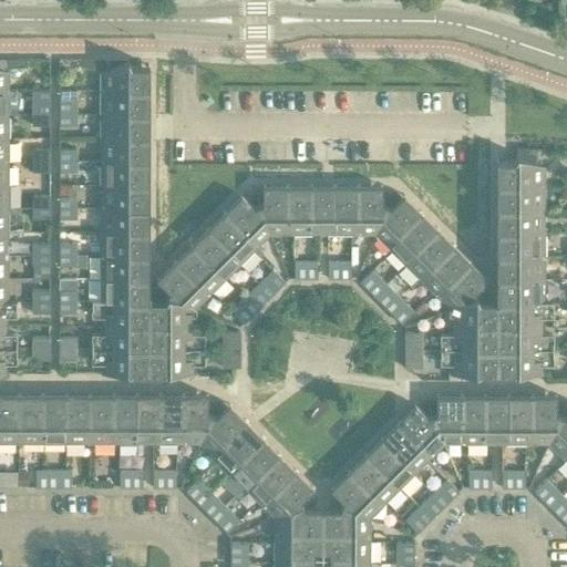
[(129,59),(101,71),(101,90),(142,90),(148,90),(148,64),(142,64),(131,64),(129,59)]
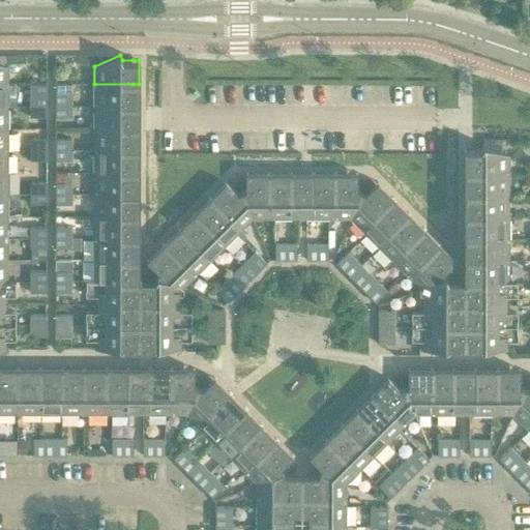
[(31,84),(31,94),(47,94),(47,84),(31,84)]
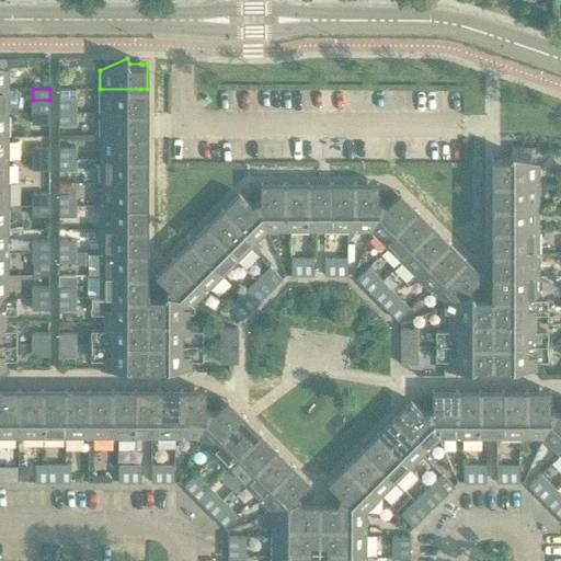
[(59,89),(59,100),(76,100),(76,89),(59,89)]
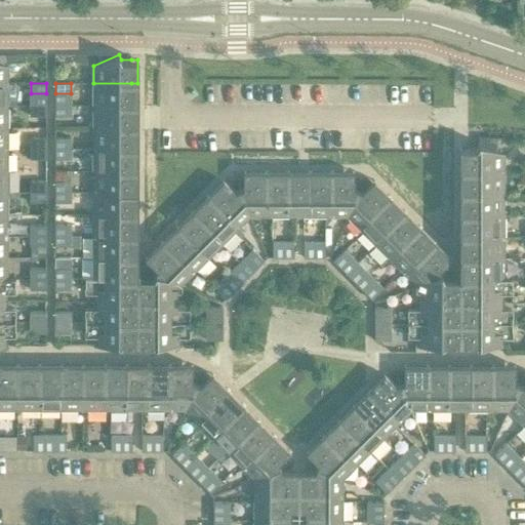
[(131,83),(93,83),(93,105),(130,105),(137,105),(137,83),(131,83)]
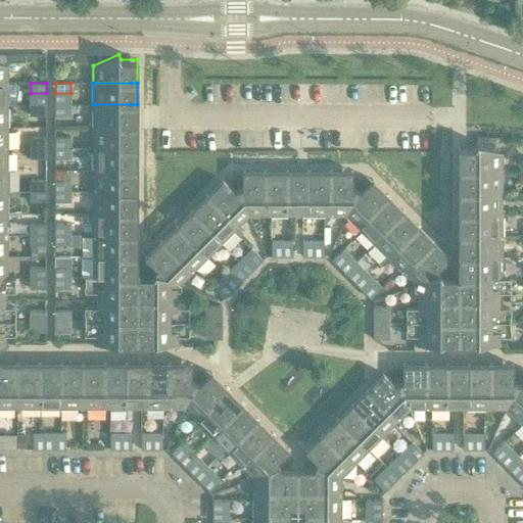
[(31,104),(46,103),(46,93),(31,93),(31,104)]
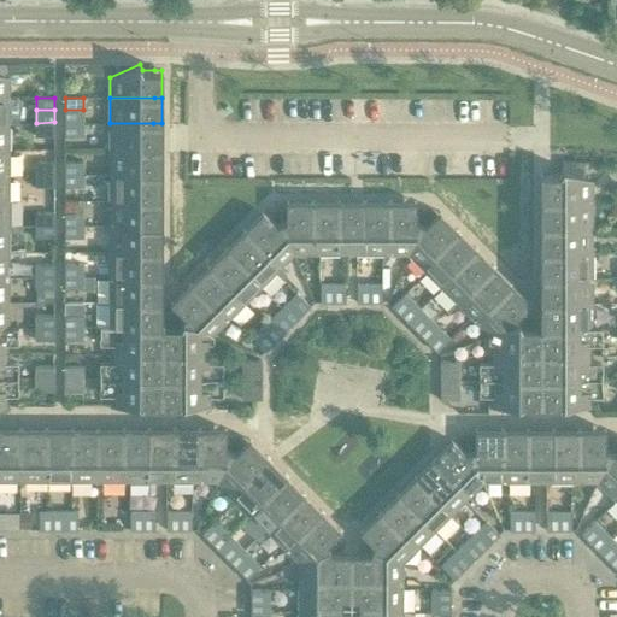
[(83,110),(65,110),(65,123),(83,123),(83,110)]
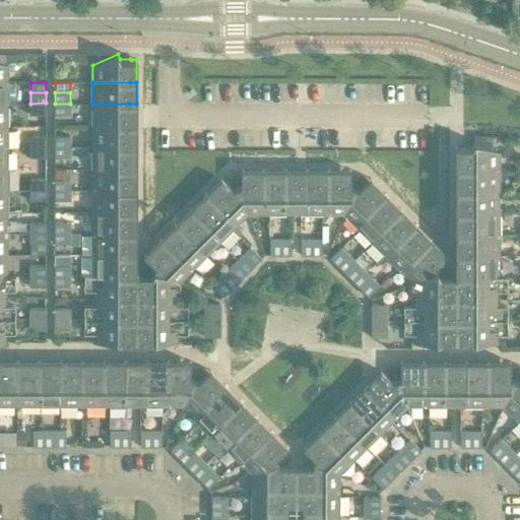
[(46,103),(30,104),(30,114),(46,114),(46,103)]
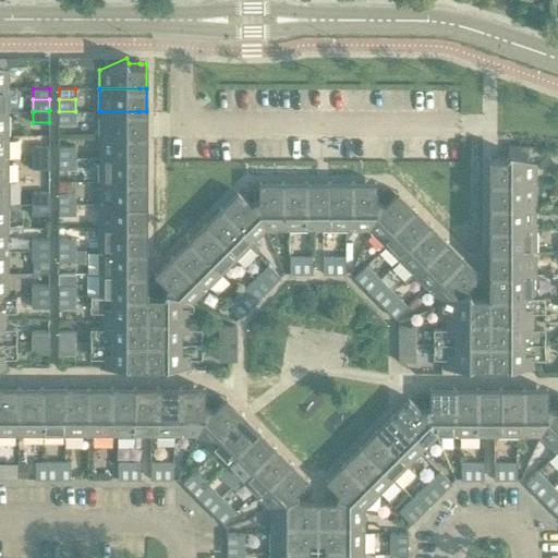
[(75,122),(75,111),(59,111),(59,122),(75,122)]
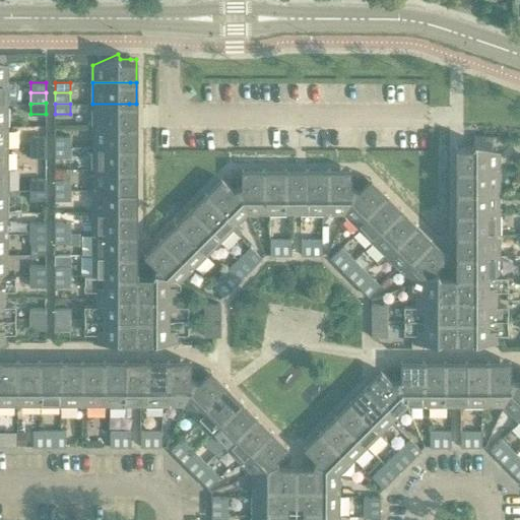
[(129,104),(92,104),(91,125),(129,125),(136,126),(136,104),(129,104)]
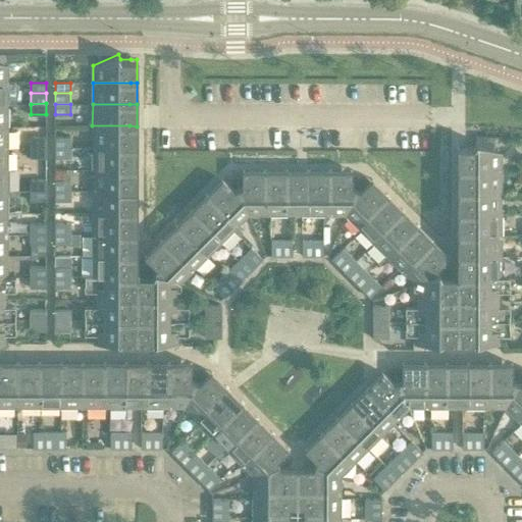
[(129,125),(92,125),(92,147),(129,147),(137,148),(137,126),(129,125)]
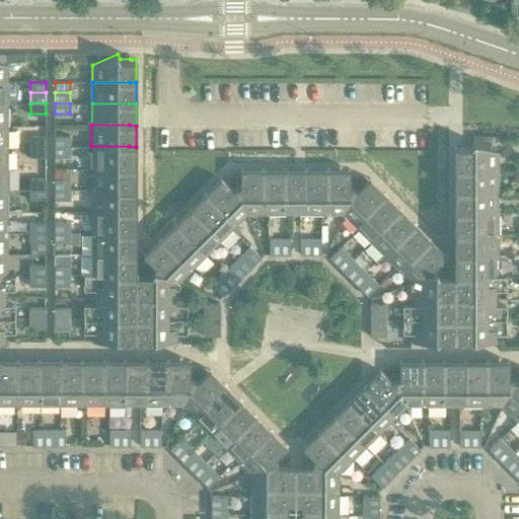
[(30,136),(31,146),(47,146),(47,136),(30,136)]
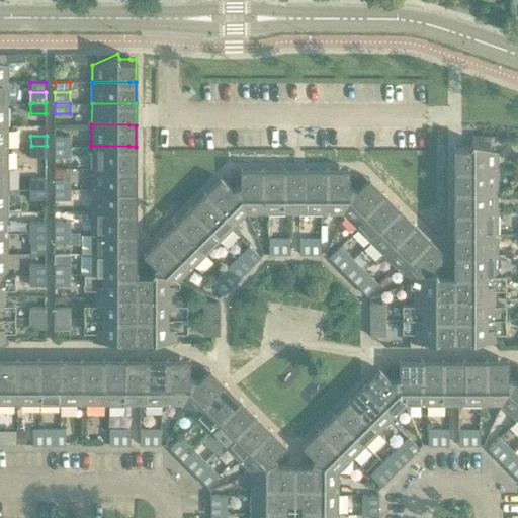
[(55,146),(70,146),(70,136),(55,136),(55,146)]
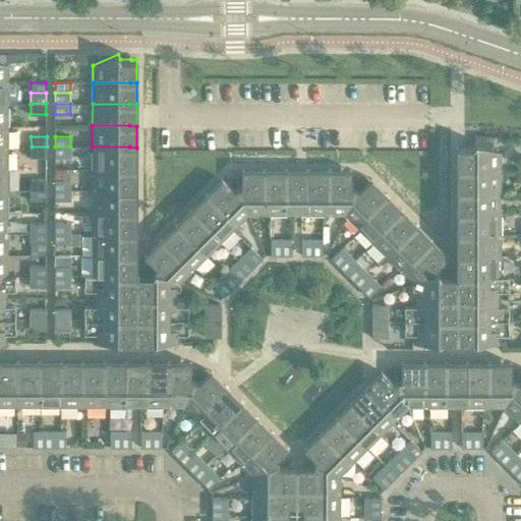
[(464,147),(457,147),(457,169),(464,169),(500,169),(500,154),(475,141),(473,147),(464,147)]
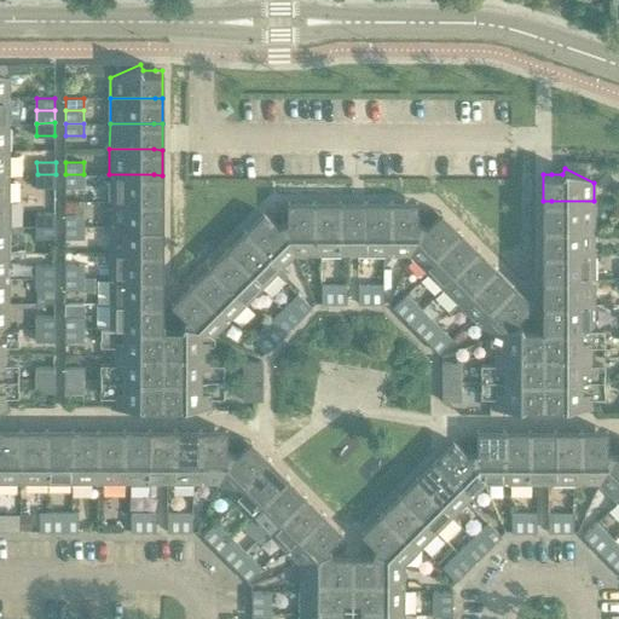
[(56,189),(56,174),(38,174),(38,189),(56,189)]
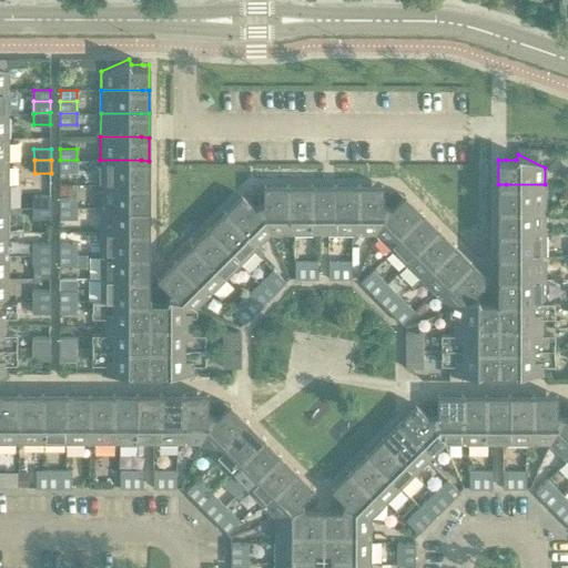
[(77,160),(60,160),(60,173),(77,173),(77,160)]
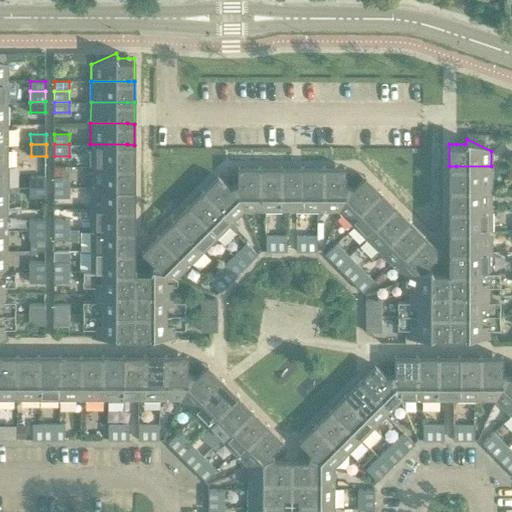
[(127,144),(90,144),(90,166),(127,166),(134,166),(134,145),(127,144)]
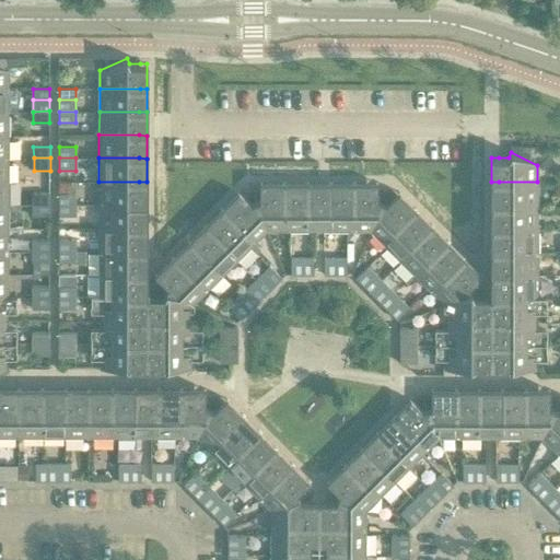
[(139,182),(98,182),(98,205),(139,205),(147,205),(147,182),(139,182)]
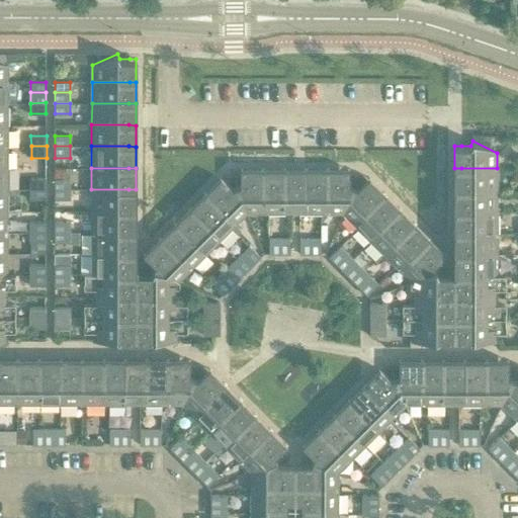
[(461,168),(454,168),(454,189),(461,189),(497,189),(497,168),(461,168)]
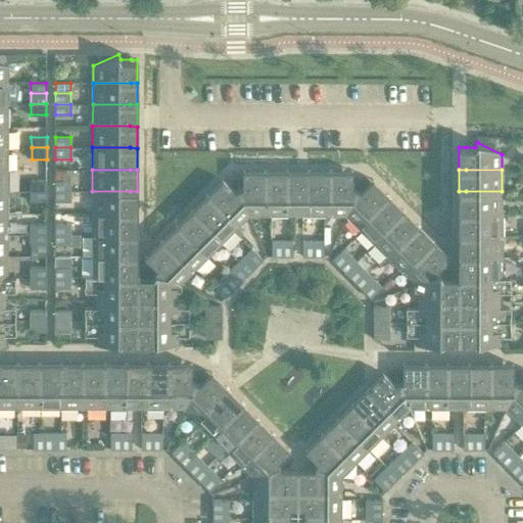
[(242,187),(239,189),(249,216),(265,216),(265,171),(242,171),(242,187)]
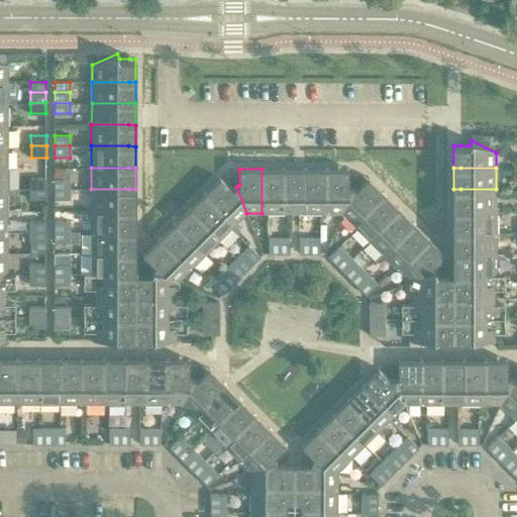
[(285,169),(262,169),(262,213),(285,213),(285,194),(285,176),(285,169)]
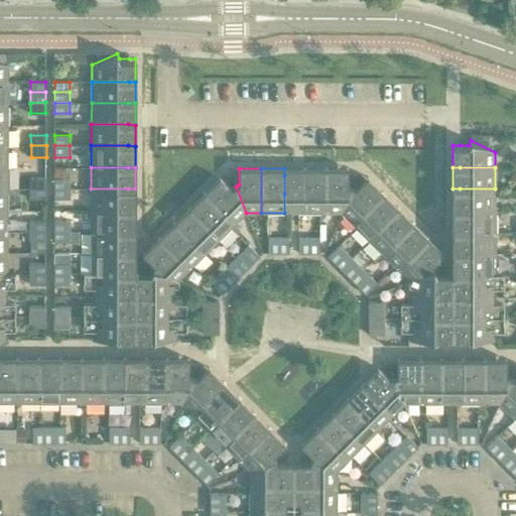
[(303,168),(284,168),(284,175),(284,194),(284,213),(289,213),(303,213),(303,190),(303,168)]
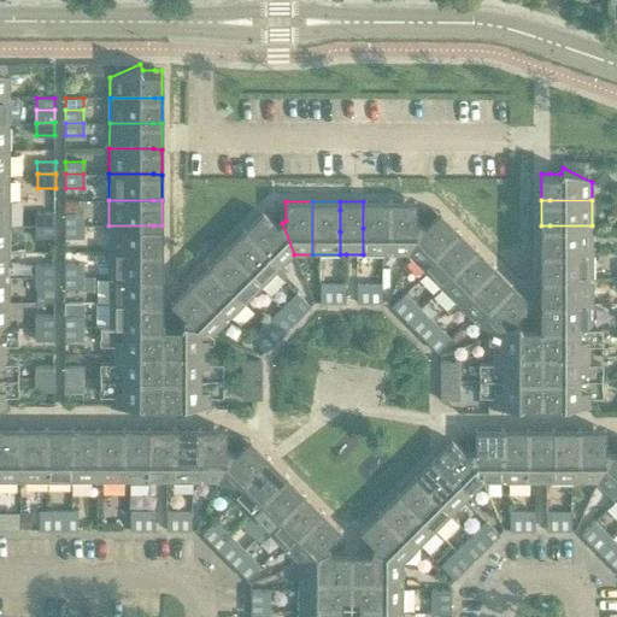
[(389,203),(363,201),(363,228),(363,254),(389,254),(389,203)]
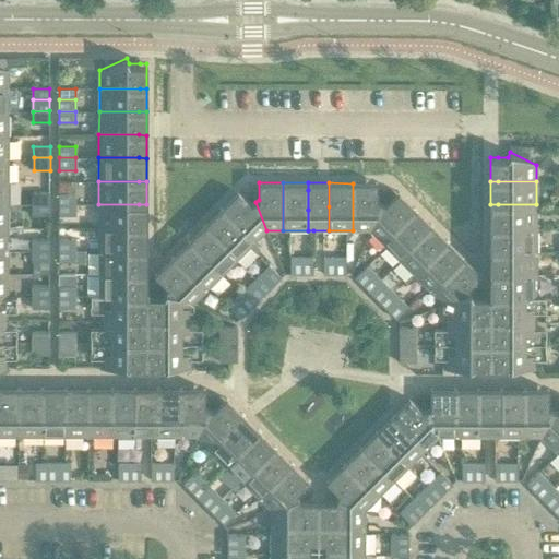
[(378,183),(353,183),(353,230),(369,230),(381,202),(378,201),(378,183)]
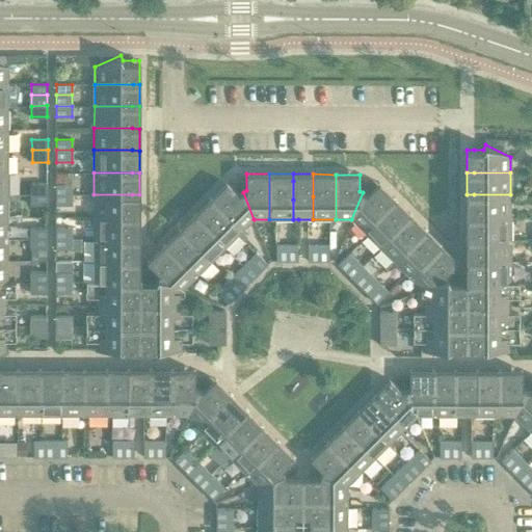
[(227,182),(210,198),(242,231),(254,219),(243,192),(239,194),(227,182)]
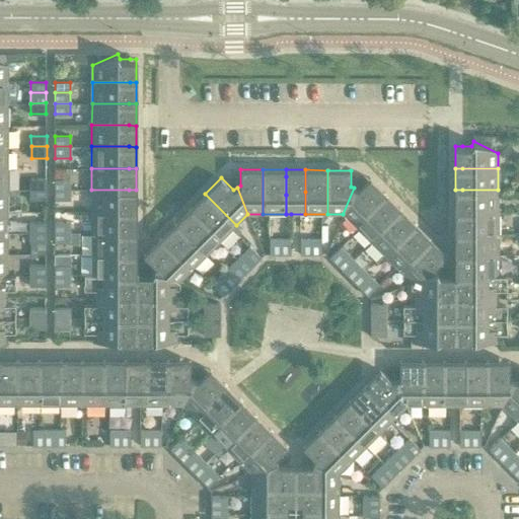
[(30,178),(30,189),(47,189),(47,178),(30,178)]
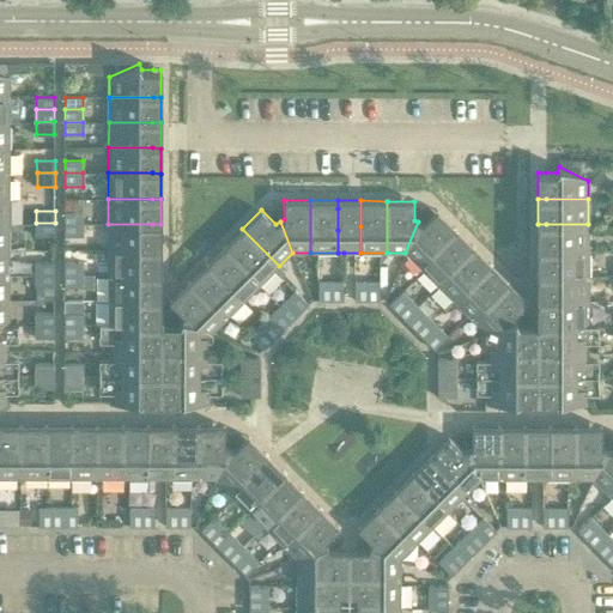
[(65,224),(83,224),(83,211),(65,211),(65,224)]
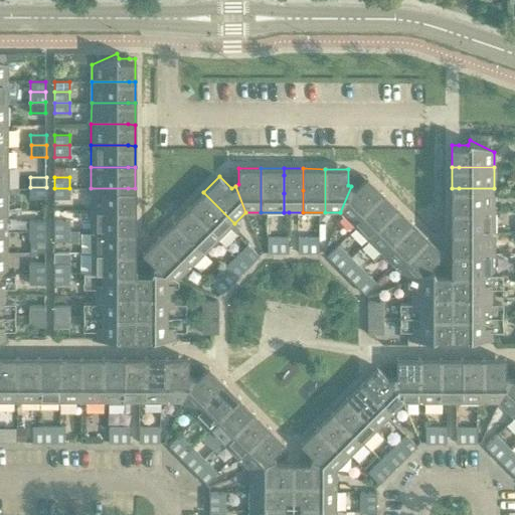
[(351,186),(340,212),(351,222),(383,193),(367,177),(355,188),(351,186)]
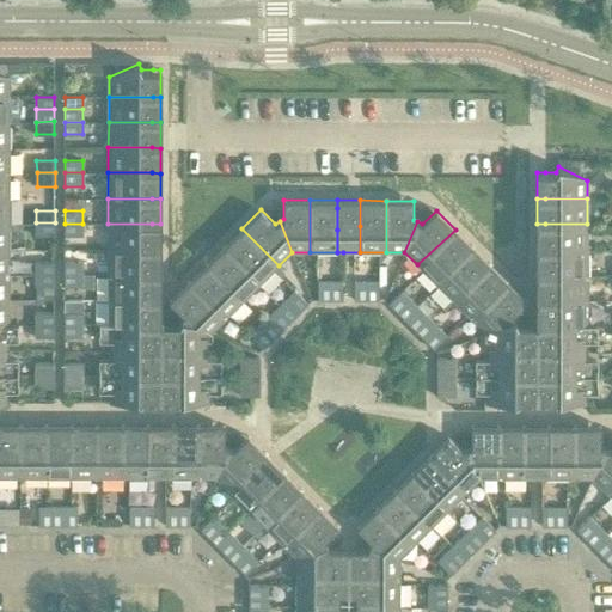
[(55,238),(55,222),(36,222),(36,238),(55,238)]
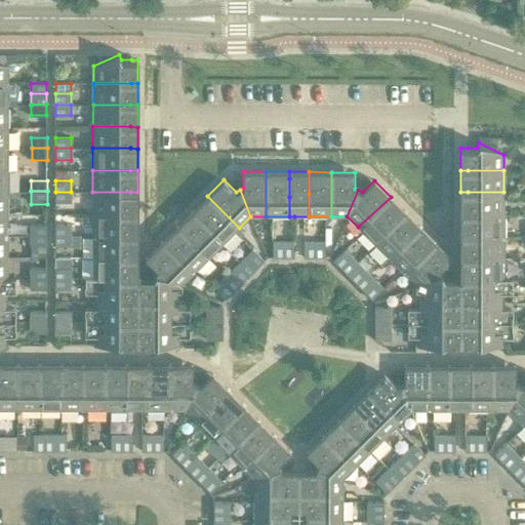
[(71,192),(55,192),(55,204),(71,203),(71,192)]
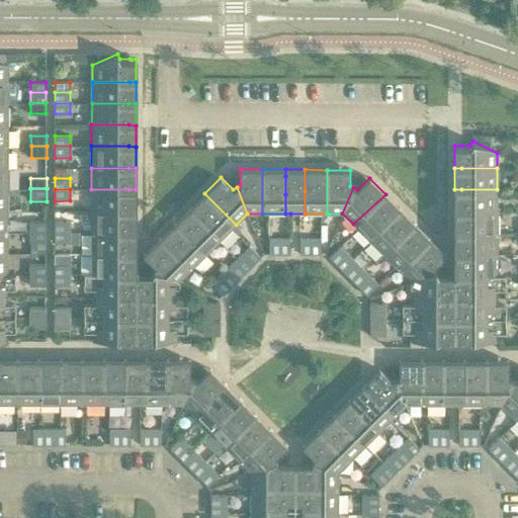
[(128,189),(91,189),(91,210),(128,210),(136,210),(136,189),(128,189)]
